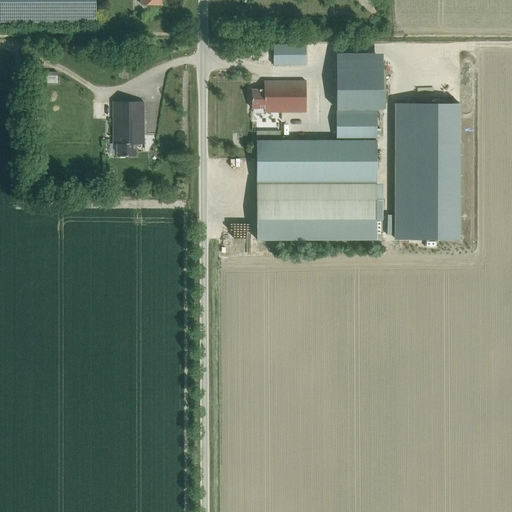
[(0,0),(0,22),(95,22),(95,0),(0,0)]
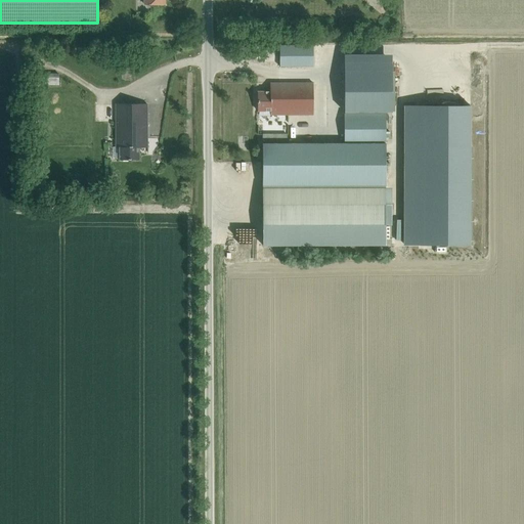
[(279,68),(312,68),(312,46),(279,46),(279,68)]
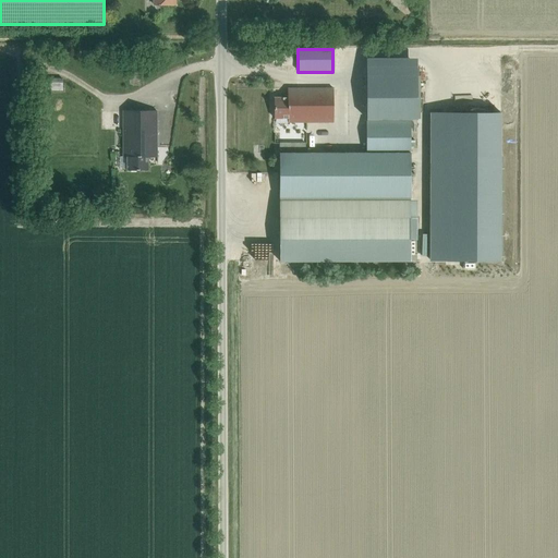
[(416,119),(416,76),(366,76),(366,120),(416,119)]
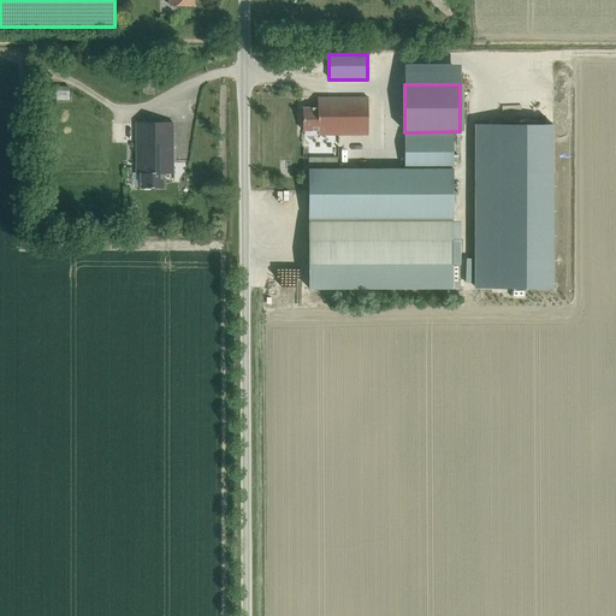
[(69,100),(69,87),(45,87),(45,100),(69,100)]
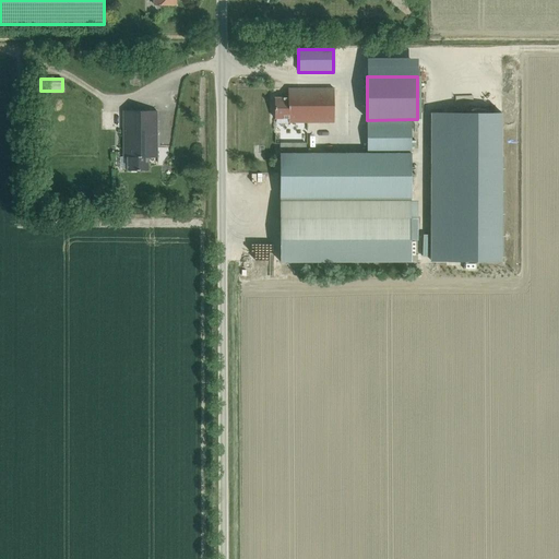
[(287,122),(333,122),(333,90),(287,90),(287,98),(274,98),(274,119),(287,119),(287,122)]
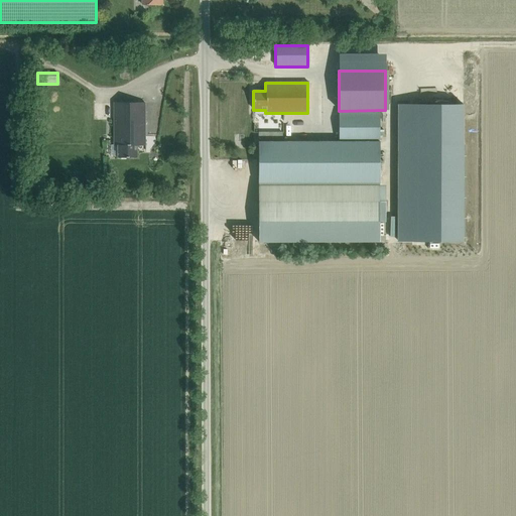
[(144,145),(144,103),(114,103),(114,145),(118,145),(118,157),(137,157),(137,145),(144,145)]
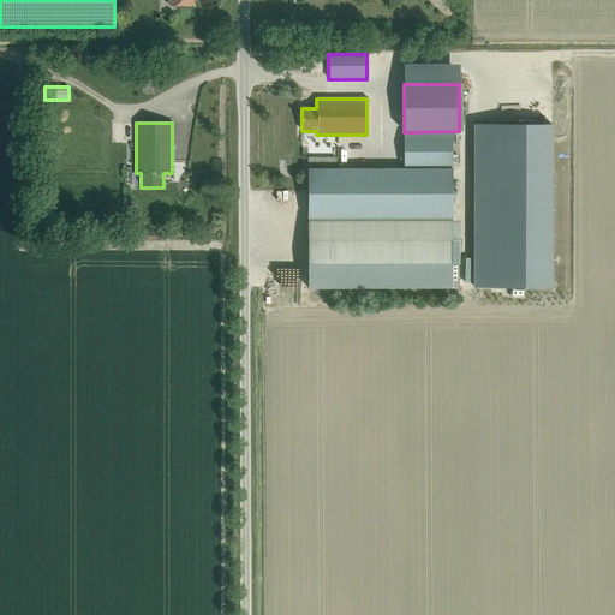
[(550,288),(551,124),(497,124),(497,288),(550,288)]
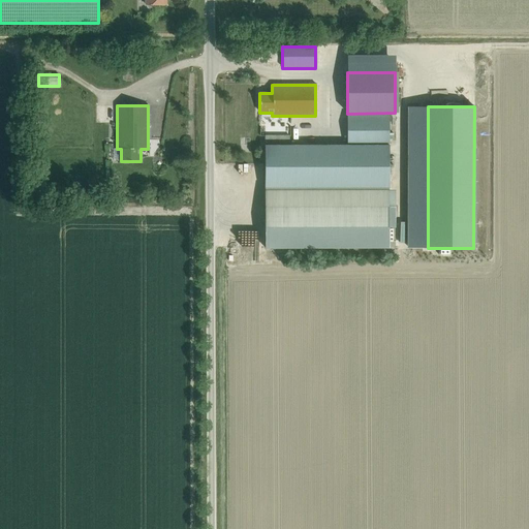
[(347,146),(265,146),(265,188),(389,188),(389,115),(347,115),(347,146)]
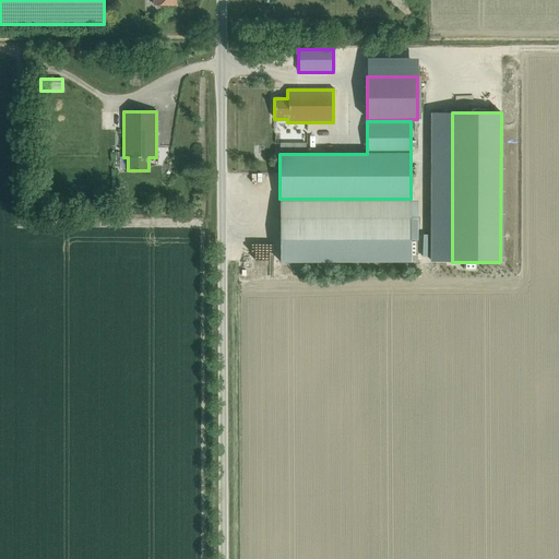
[(280,218),(280,262),(411,262),(411,240),(417,240),(417,218),(280,218)]
